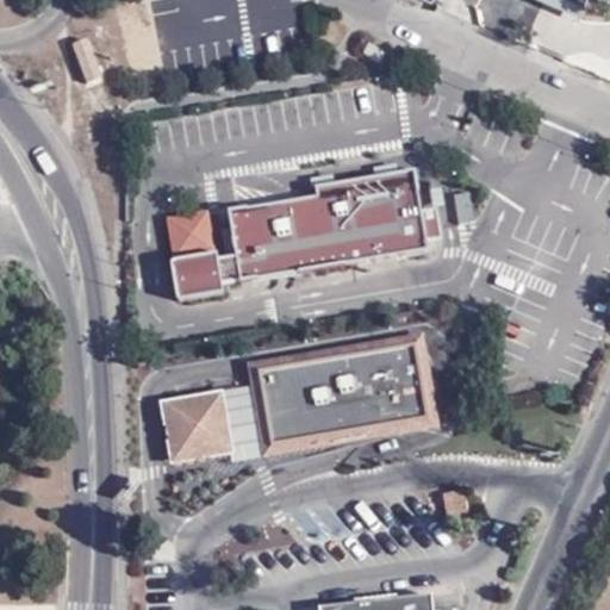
[(105,78),(88,35),(70,42),(87,85),(105,78)]
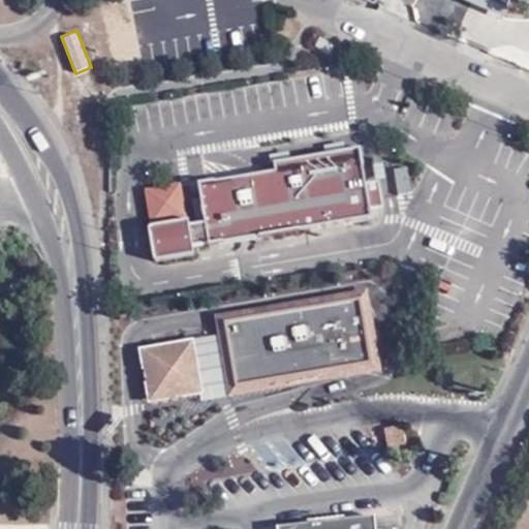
[(273,158),(275,168),(200,181),(207,222),(185,225),(179,182),(145,187),(156,258),(191,252),(189,241),(368,213),(358,145),(273,158)]
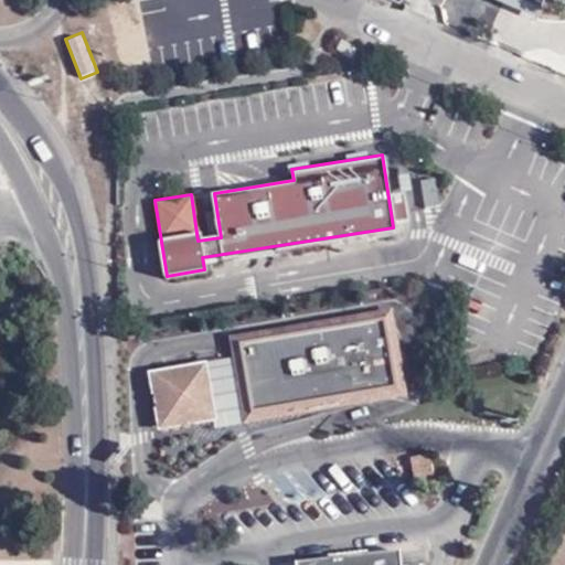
[(206,360),(147,370),(157,432),(216,422),(217,427),(242,423),(407,396),(393,309),(227,336),(231,355),(206,360)]
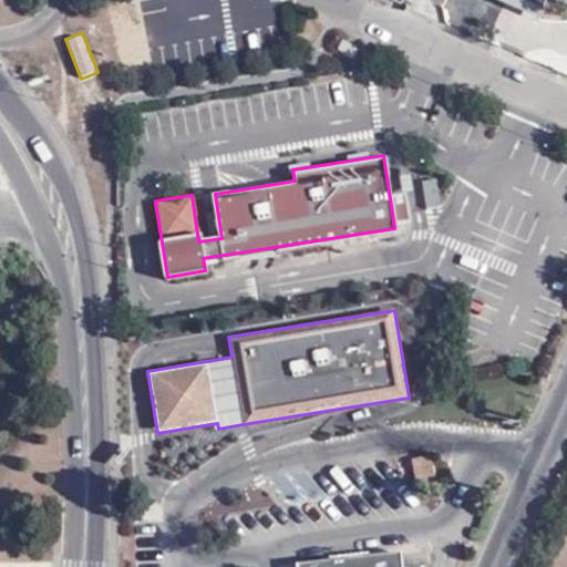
[(420,486),(442,483),(436,451),(414,455),(420,486)]
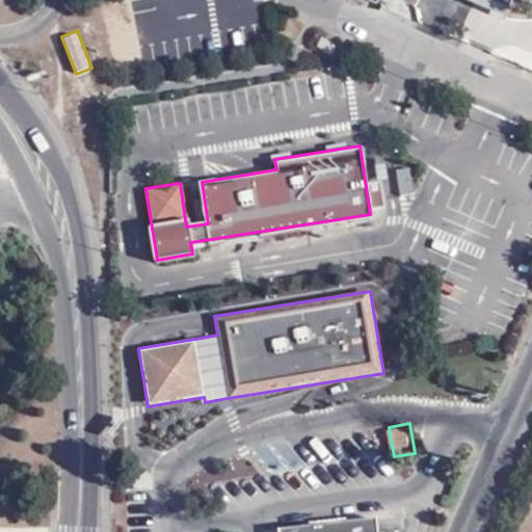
[(381,531),(381,515),(281,525),(281,531),(381,531)]
